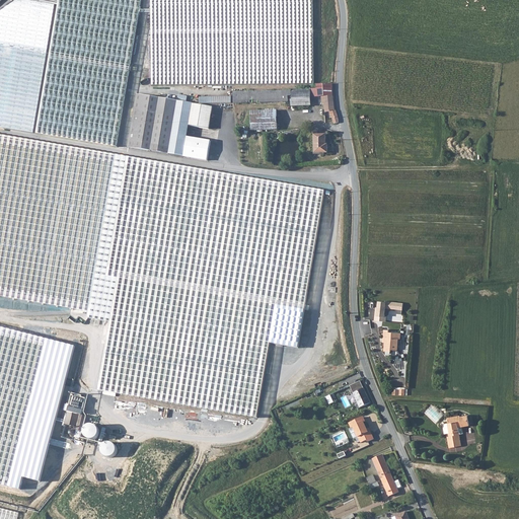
[(0,127),(33,133),(56,6),(20,0),(19,0),(0,13),(0,127)]
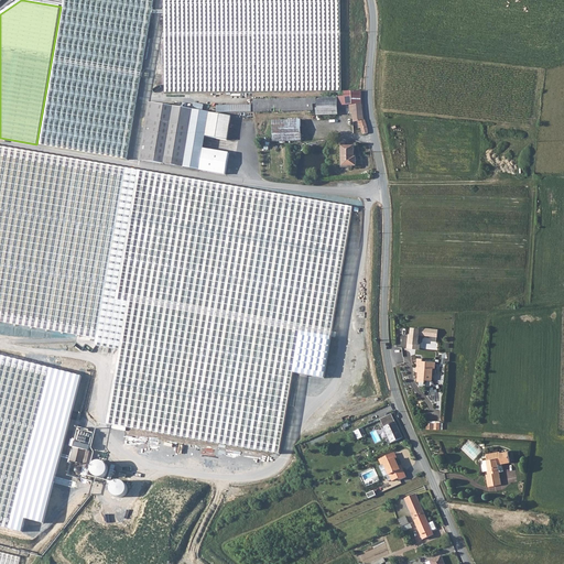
[(155,0),(66,0),(41,145),(128,161),(155,0)]
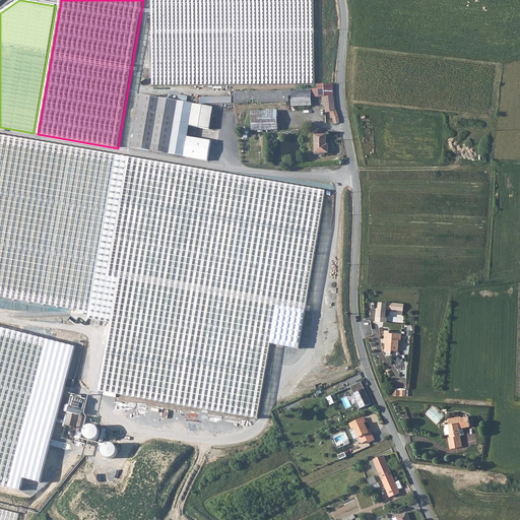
[(312,0),(149,0),(151,86),(314,83),(312,0)]
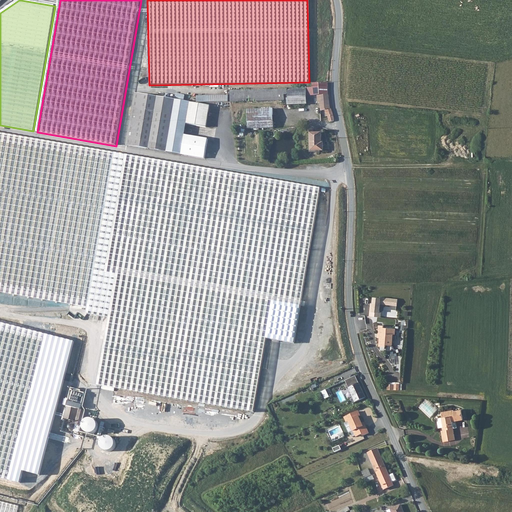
[(313,88),(309,88),(308,88),(309,97),(317,96),(317,104),(320,104),(320,112),(326,112),(327,116),(328,121),(328,123),(334,122),(334,115),(332,111),(330,107),(328,96),(328,90),(328,83),(313,83),(313,88)]
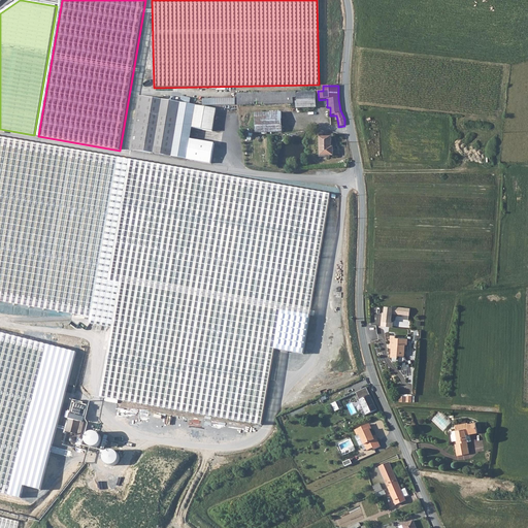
[(293,96),(297,96),(296,91),(238,93),(238,104),(293,103),(293,96)]
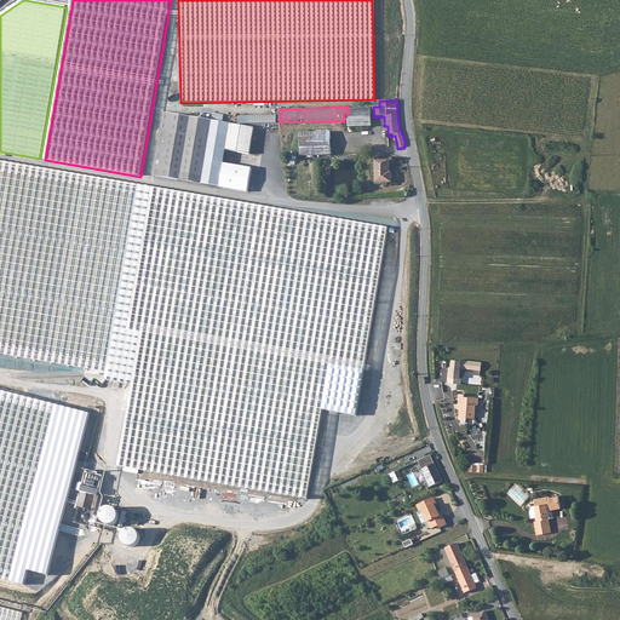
[(371,107),(348,107),(349,113),(349,128),(371,127),(371,107)]
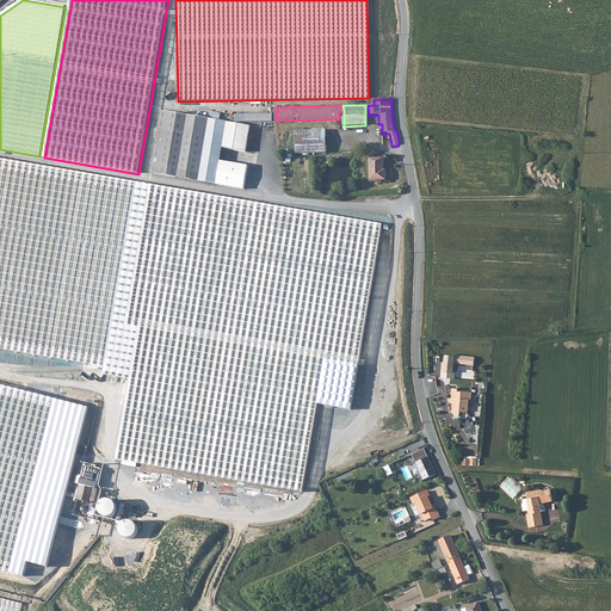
[(205,121),(164,113),(161,113),(149,176),(215,186),(222,149),(227,124),(218,123),(216,123),(209,121),(210,117),(205,116),(205,121)]
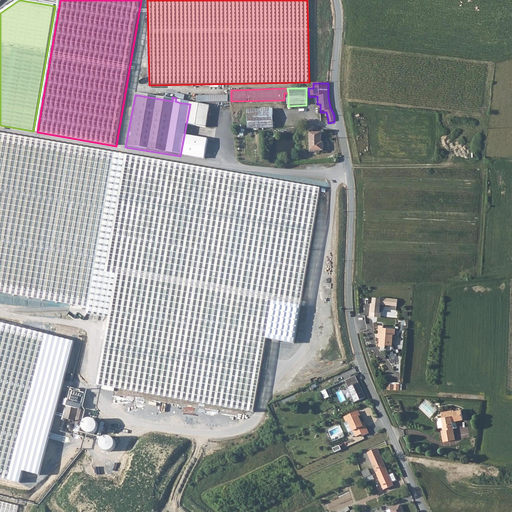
[(229,96),(198,95),(197,103),(204,103),(204,102),(229,102),(229,96)]
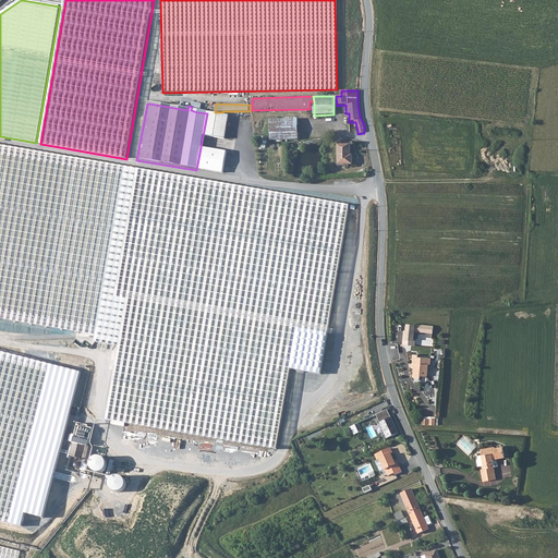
[(225,141),(229,117),(207,113),(203,136),(225,141)]
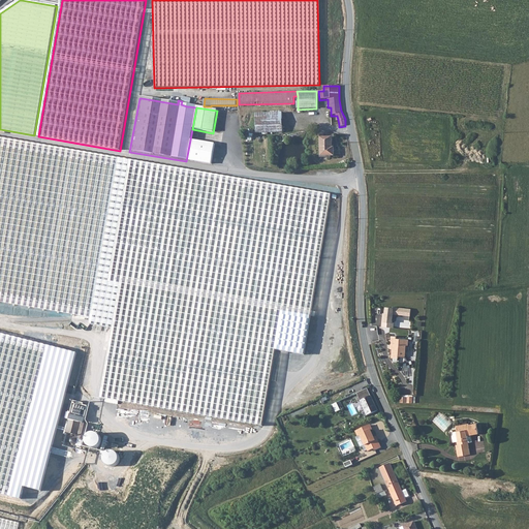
[(283,113),(256,113),(256,122),(257,133),(283,132),(283,113)]
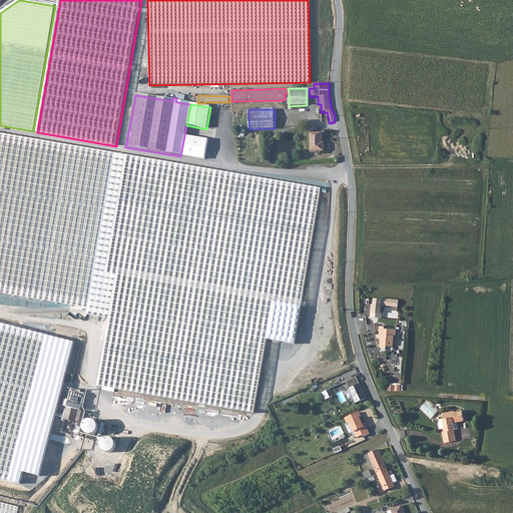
[(0,296),(87,311),(114,153),(0,132),(0,296)]
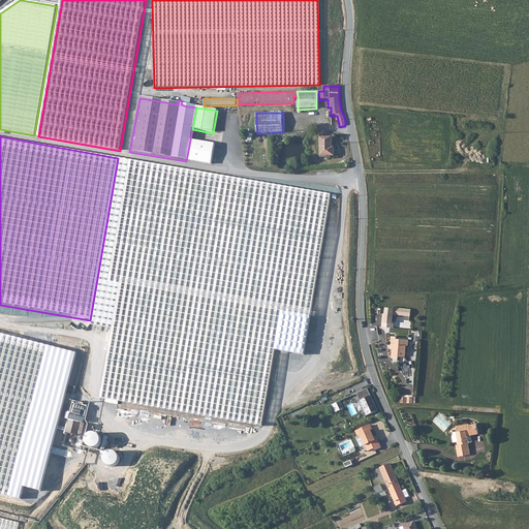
[(320,138),(320,157),(333,157),(333,147),(332,147),(332,139),(320,138)]
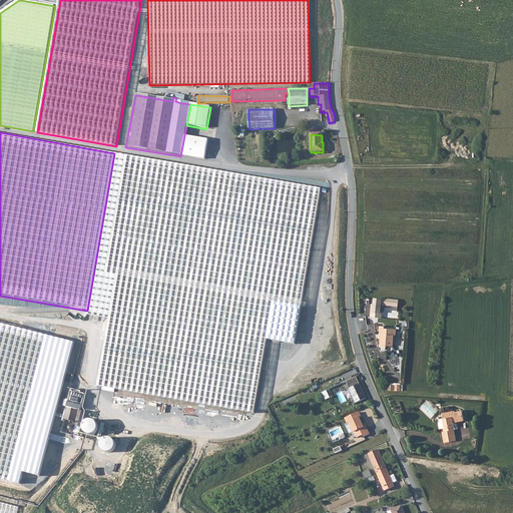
[(321,187),(114,153),(87,311),(84,326),(109,330),(99,385),(255,414),(267,337),(296,342),(321,187)]
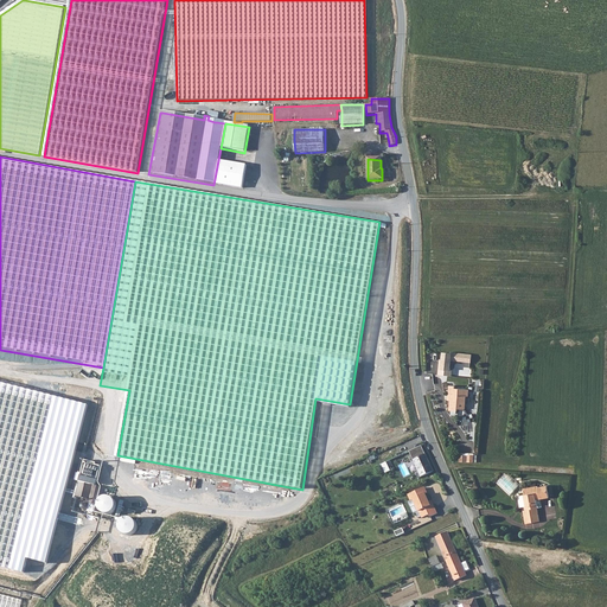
[(470,365),(470,358),(451,356),(441,355),(440,365),(439,365),(436,377),(449,378),(451,372),(448,372),(449,363),(470,365)]
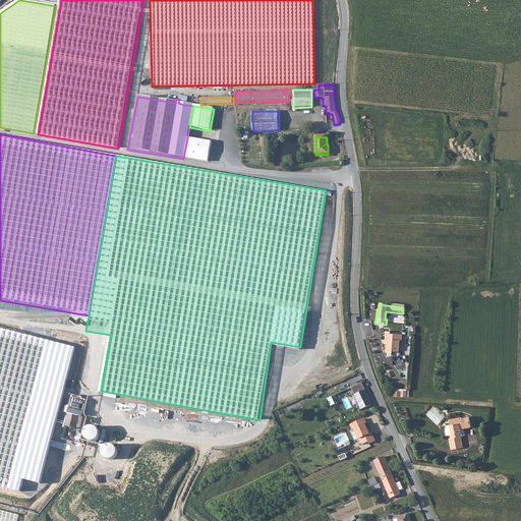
[(79,345),(0,325),(0,409),(59,424),(79,345)]
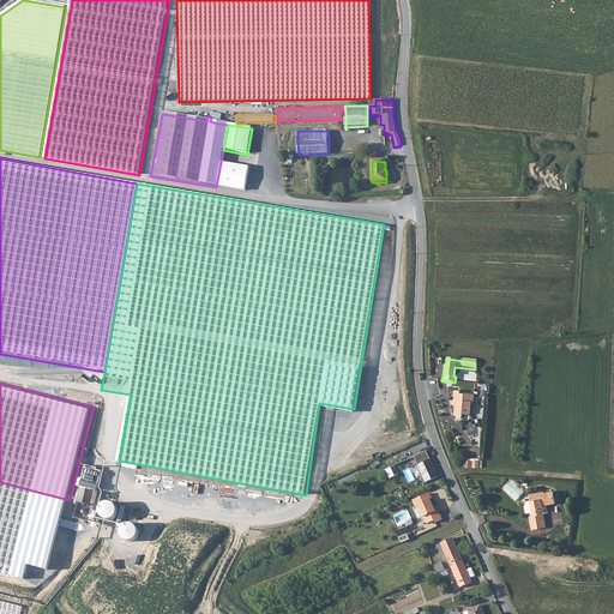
[(470,414),(471,395),(462,393),(461,409),(456,409),(456,416),(463,416),(463,414),(470,414)]
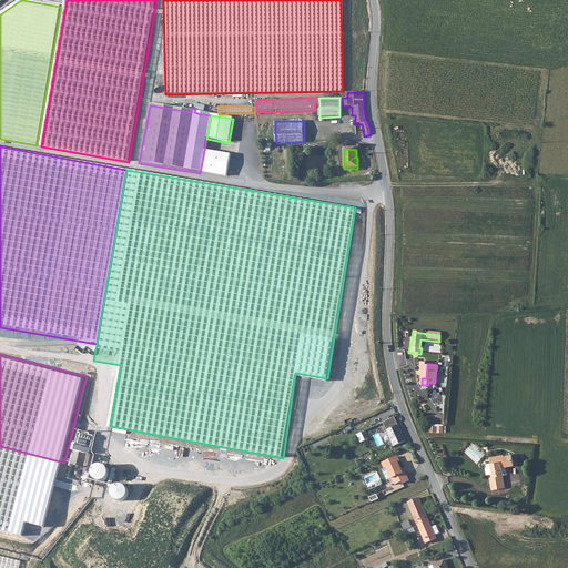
[(385,430),(384,432),(388,444),(394,442),(395,445),(404,442),(394,416),(382,422),(385,430)]
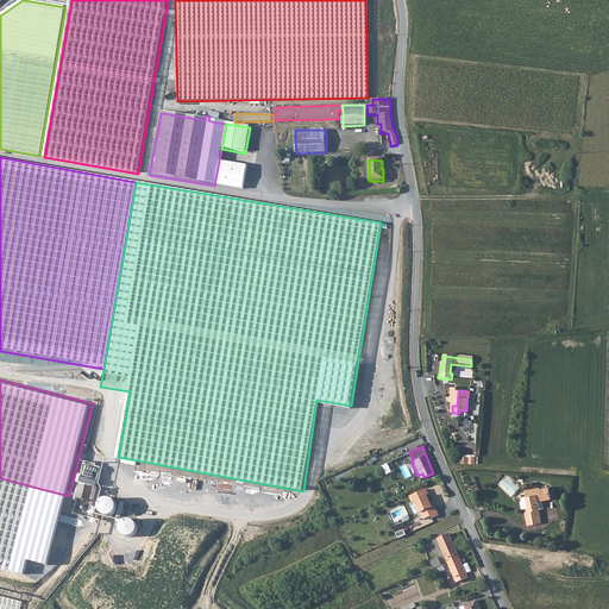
[(79,482),(77,483),(74,497),(89,501),(88,504),(95,507),(100,489),(89,485),(95,464),(83,462),(80,475),(75,473),(74,482),(79,482)]
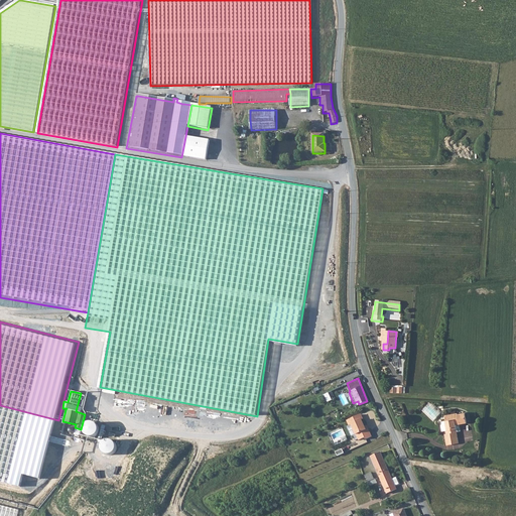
[(84,394),(81,393),(76,411),(80,412),(84,394)]
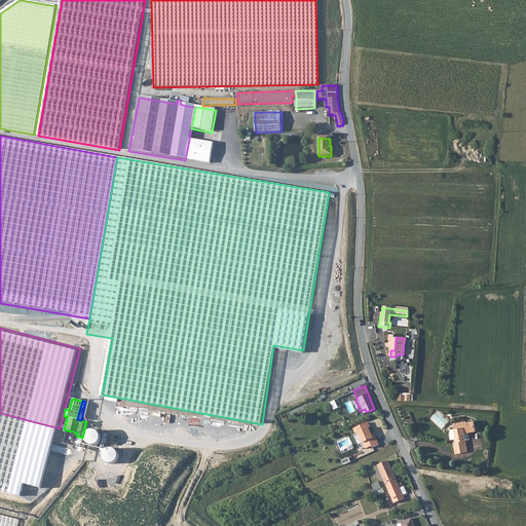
[(58,435),(0,420),(0,505),(26,512),(29,501),(33,502),(35,494),(38,495),(40,488),(44,489),(58,435)]
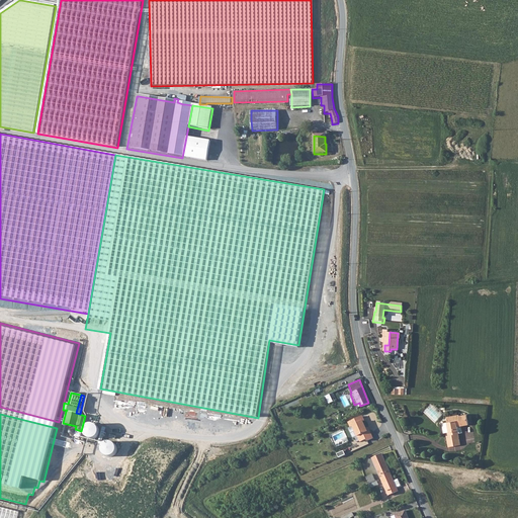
[(447,448),(459,445),(455,428),(466,426),(464,416),(458,417),(456,416),(444,418),(447,436),(445,437),(447,448)]
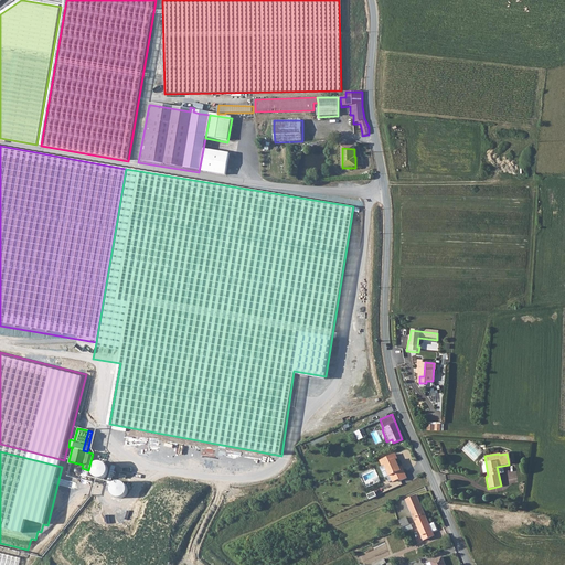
[(394,455),(380,461),(382,467),(384,466),(390,477),(393,482),(398,479),(400,481),(406,479),(402,470),(400,471),(398,468),(395,460),(396,459),(394,455)]
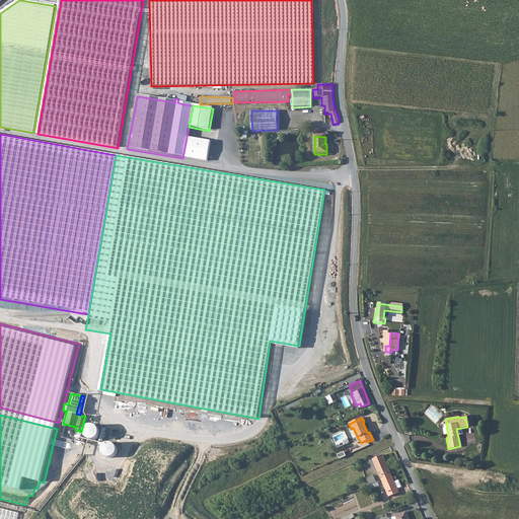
[(93,425),(91,424),(90,424),(88,425),(86,426),(85,427),(84,428),(83,430),(83,431),(83,434),(84,435),(85,436),(87,438),(88,439),(90,439),(91,439),(93,439),(95,438),(96,436),(97,435),(98,434),(98,432),(98,430),(97,428),(96,427),(94,425),(93,425)]
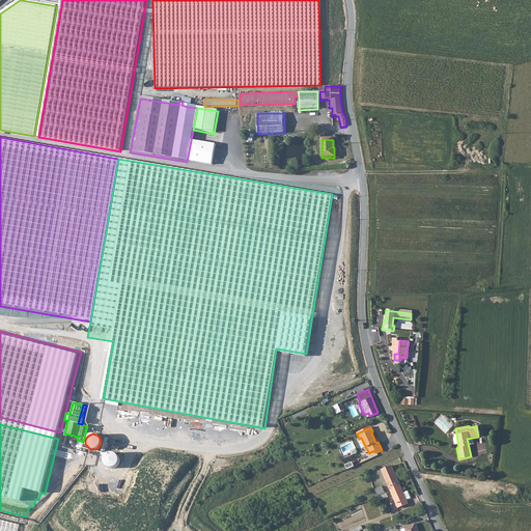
[(107,453),(107,467),(120,468),(121,454),(107,453)]
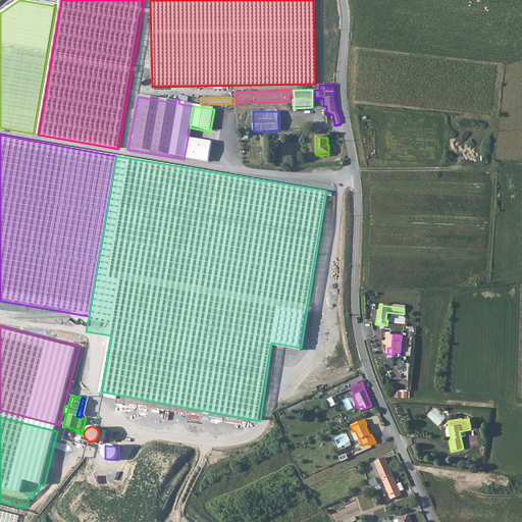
[(381,483),(392,478),(383,459),(373,463),(381,483)]
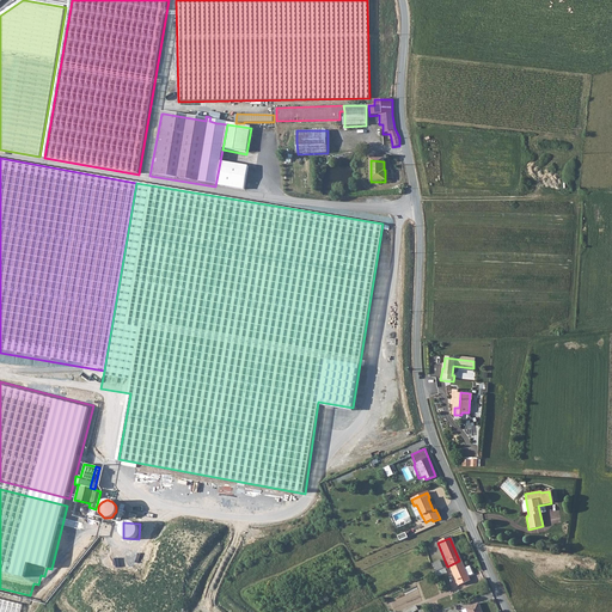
[(457,586),(469,581),(466,577),(464,569),(459,561),(447,567),(457,586)]
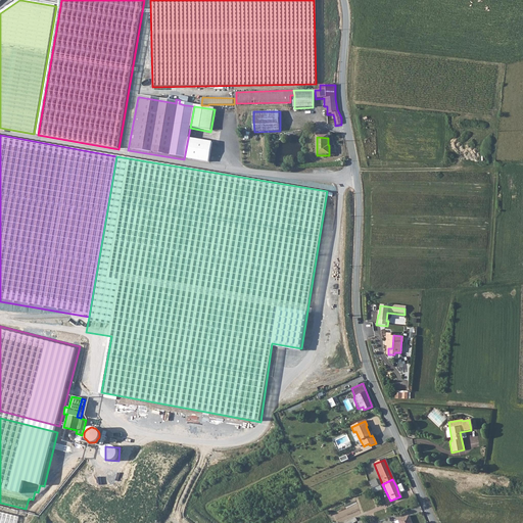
[(375,480),(368,483),(371,489),(378,486),(375,480)]
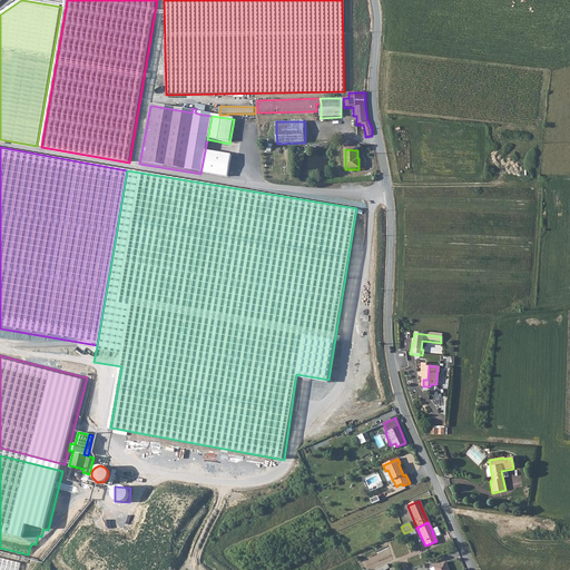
[(0,569),(18,569),(20,562),(0,557),(0,569)]
